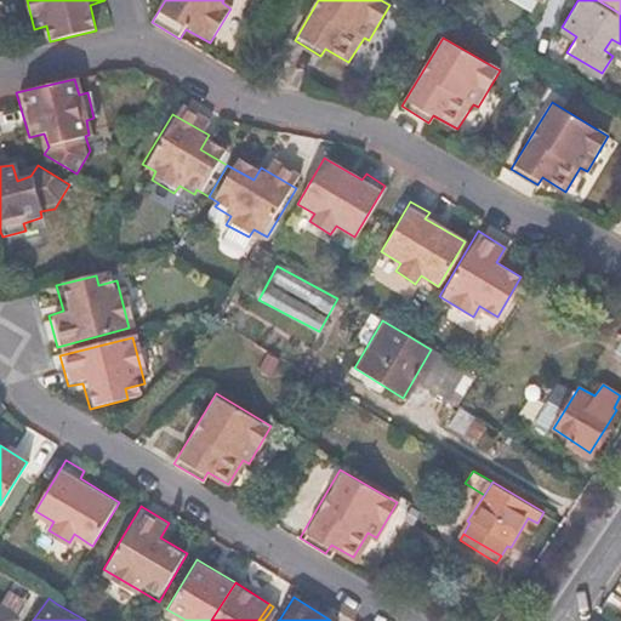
[(0,620),(16,620),(18,619),(0,607),(0,620)]
